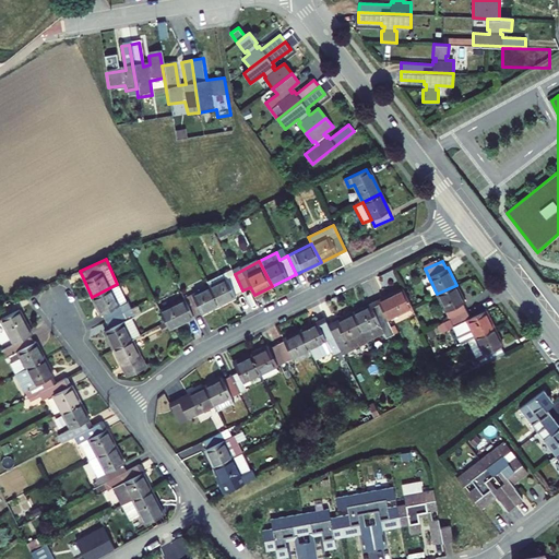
[(242,290),(235,274),(227,277),(224,272),(207,281),(210,285),(219,304),(236,296),(236,294),(242,290)]
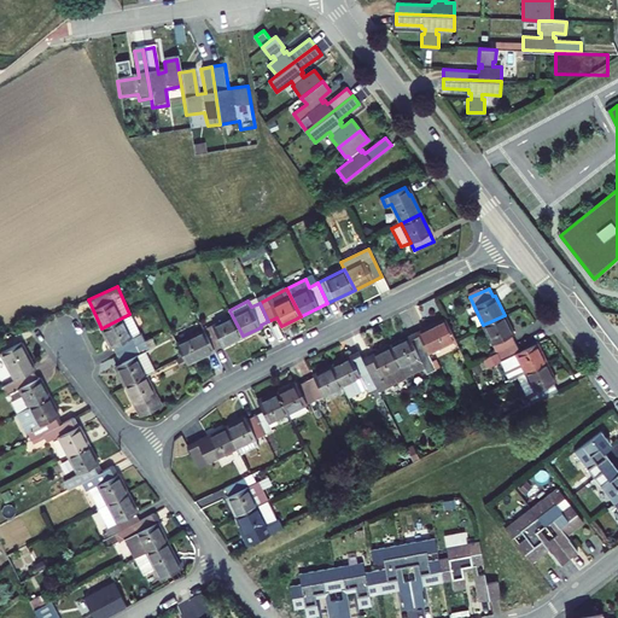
[(129,314),(101,328),(110,347),(112,347),(116,355),(143,342),(129,314)]
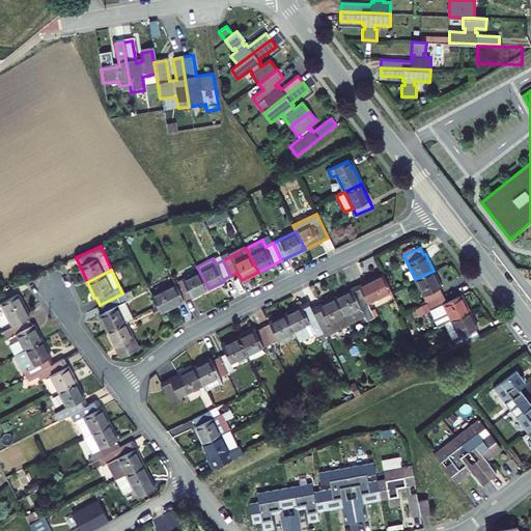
[(199,271),(175,282),(185,300),(208,288),(199,271)]
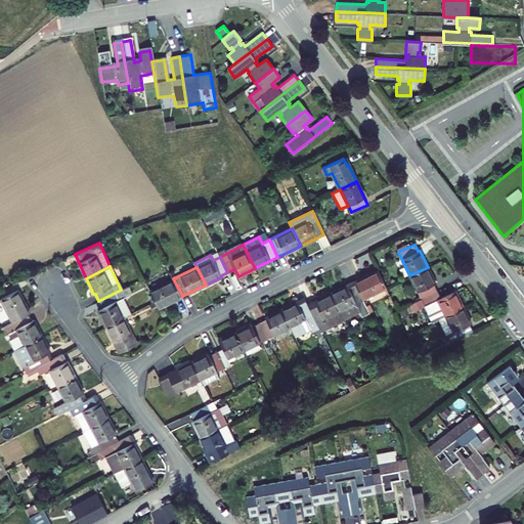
[(435,284),(428,267),(409,275),(422,299),(437,291),(434,284),(435,284)]
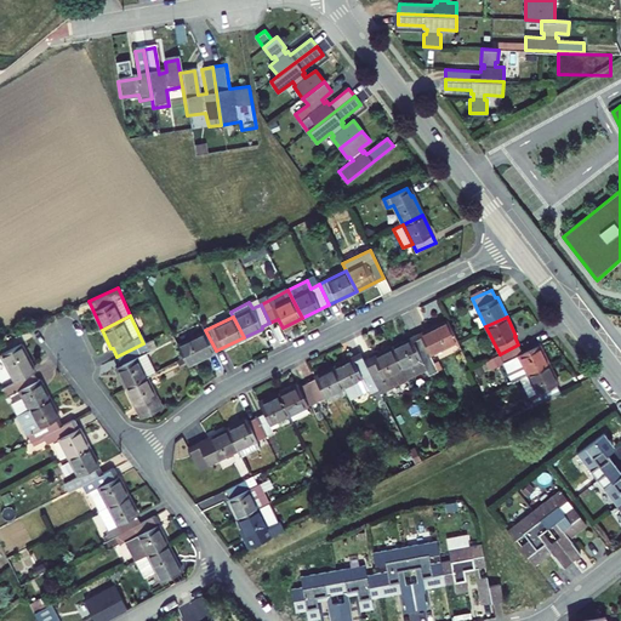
[(456,342),(445,320),(417,334),(428,355),(456,342)]
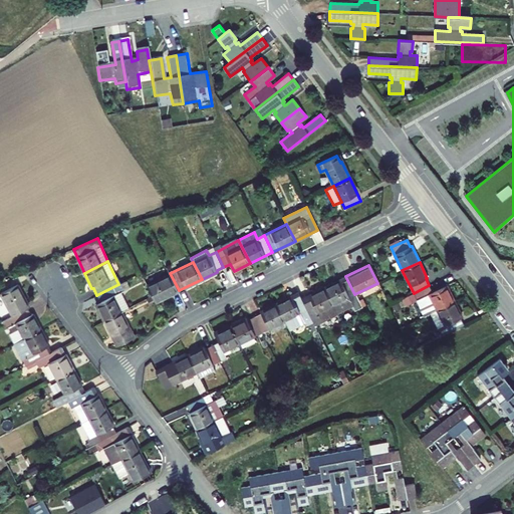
[(155,302),(179,290),(170,273),(146,285),(152,297),(155,302)]
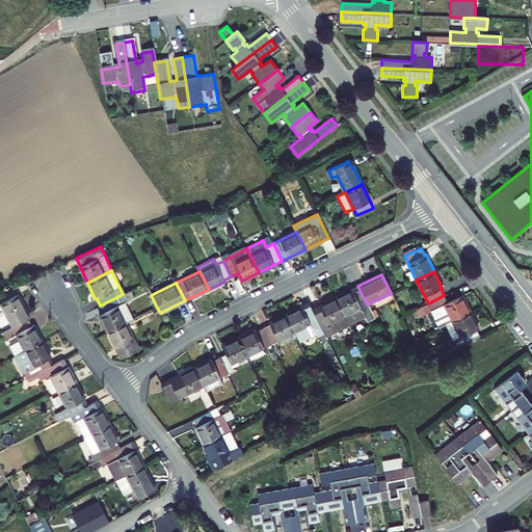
[(367,304),(357,286),(334,297),(343,316),(367,304)]
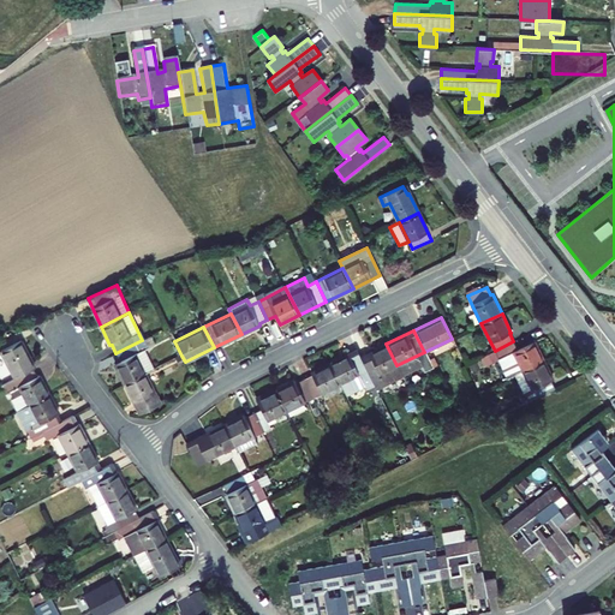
[(142,340),(115,353),(119,362),(114,364),(124,383),(144,372),(154,368),(144,348),(149,346),(145,339),(142,340)]
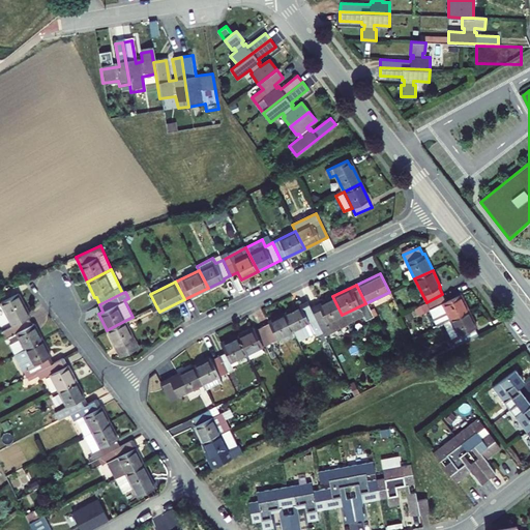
[(0,302),(12,325),(29,317),(30,317),(18,293),(0,302)]
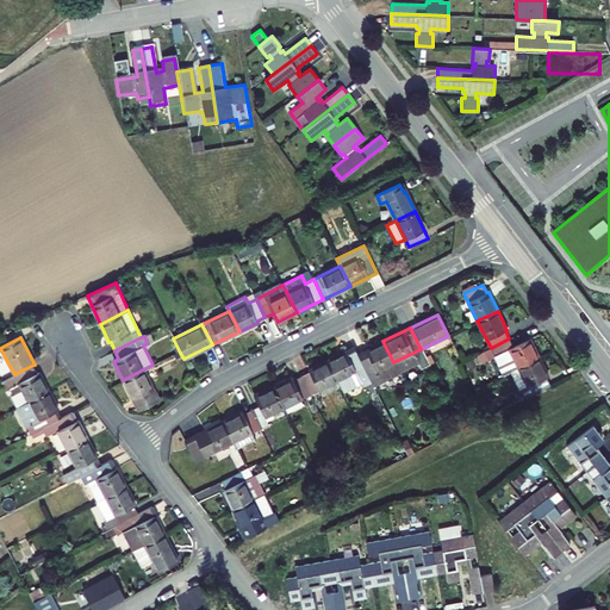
[(483,362),(495,355),(504,374),(511,371),(539,358),(529,338),(514,347),(509,338),(491,348),(478,354),(481,361),(483,362)]
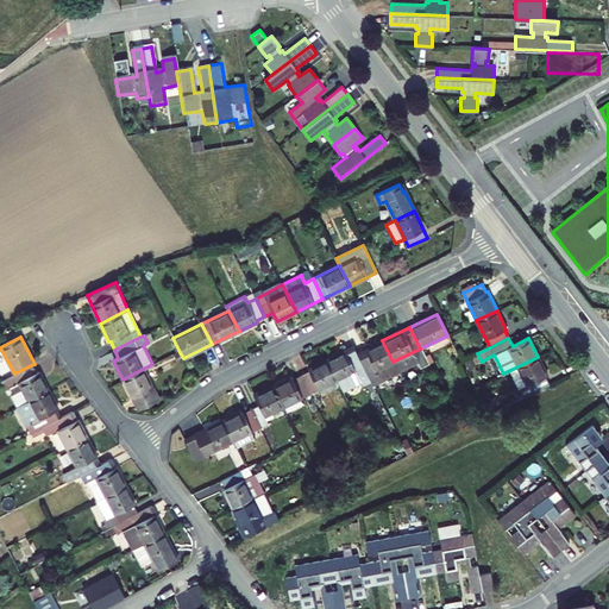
[(393,362),(382,340),(355,353),(365,375),(370,385),(390,376),(384,365),(393,362)]
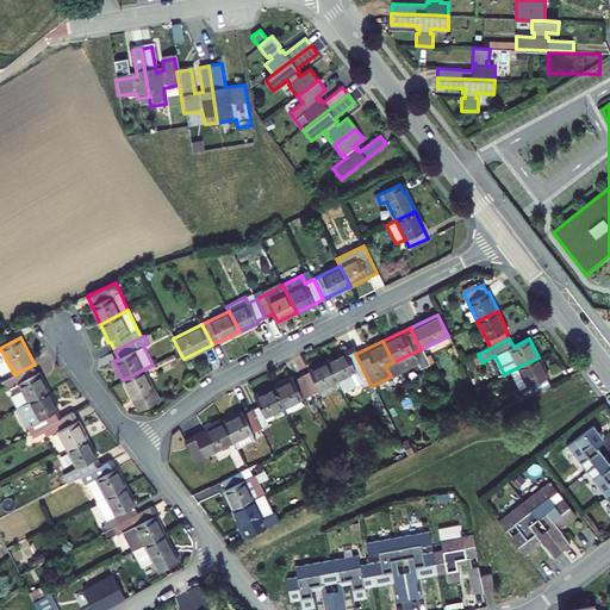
[(335,381),(342,394),(354,387),(348,375),(353,373),(358,380),(366,375),(355,354),(352,347),(324,360),(335,381)]
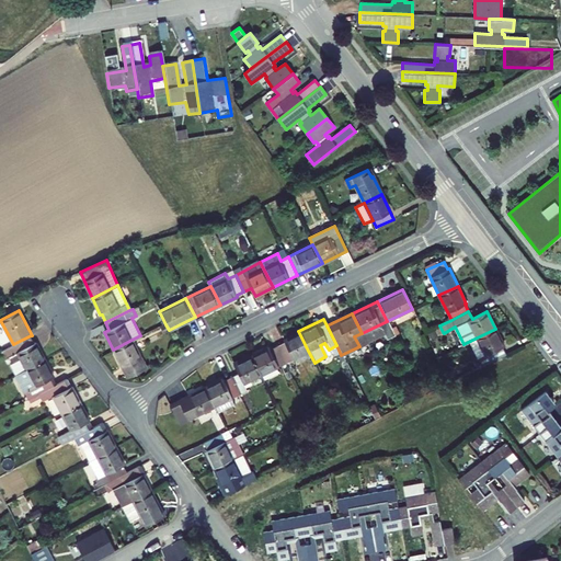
[(443,332),(439,325),(434,328),(437,335),(443,332)]
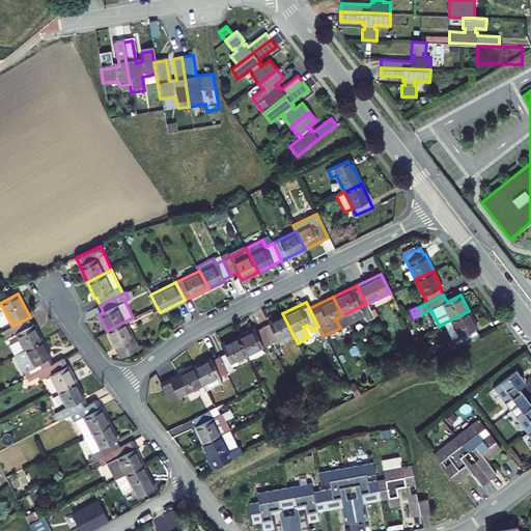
[(469,311),(445,323),(453,339),(459,336),(463,343),(479,335),(476,328),(477,328),(469,311)]
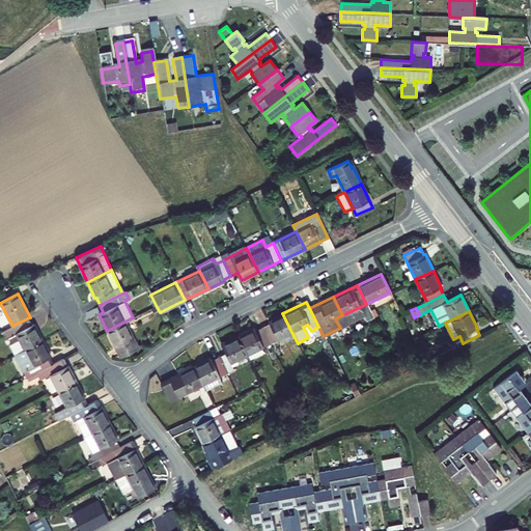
[(291,332),(282,313),(257,325),(267,344),(291,332)]
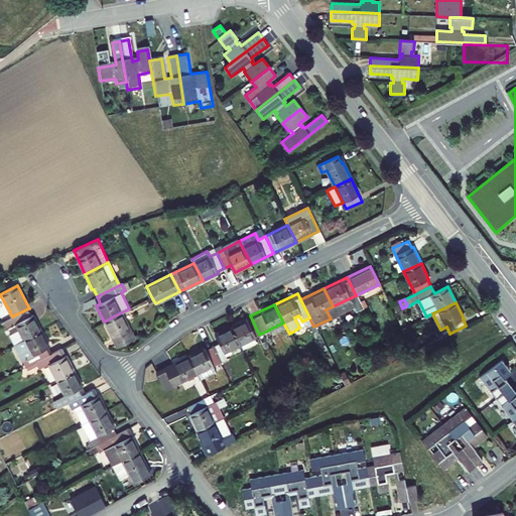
[(31,315),(28,308),(12,316),(2,323),(6,329),(16,324),(19,330),(24,340),(41,331),(33,315),(31,315)]
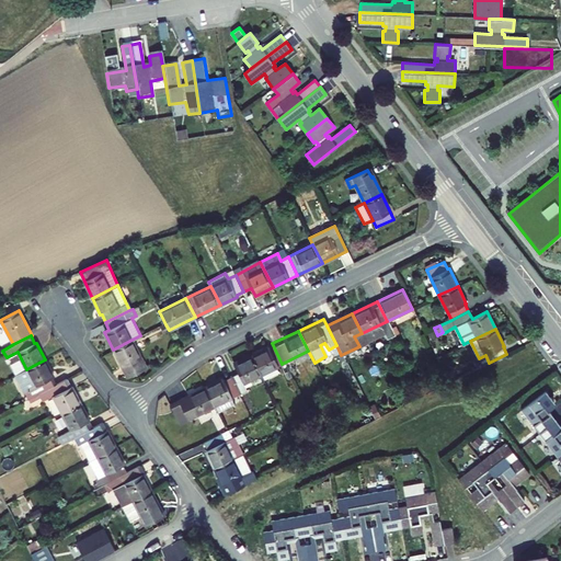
[(145,365),(132,340),(113,350),(126,374),(145,365)]
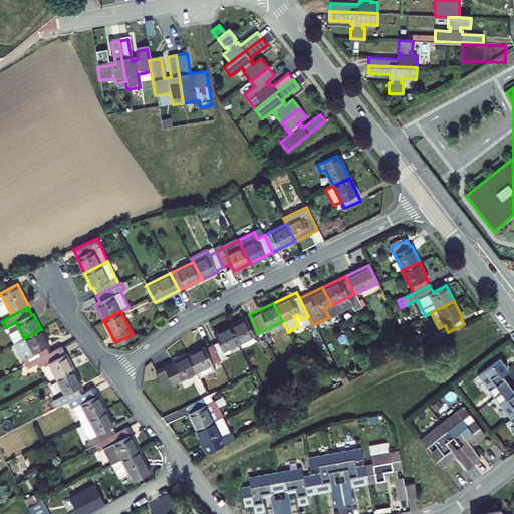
[(258,333),(249,314),(225,326),(234,344),(258,333)]
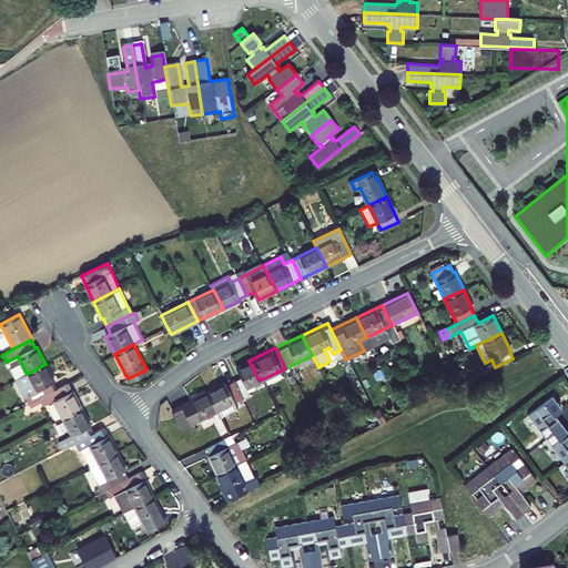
[(495,367),(492,359),(485,363),(489,371),(495,367)]
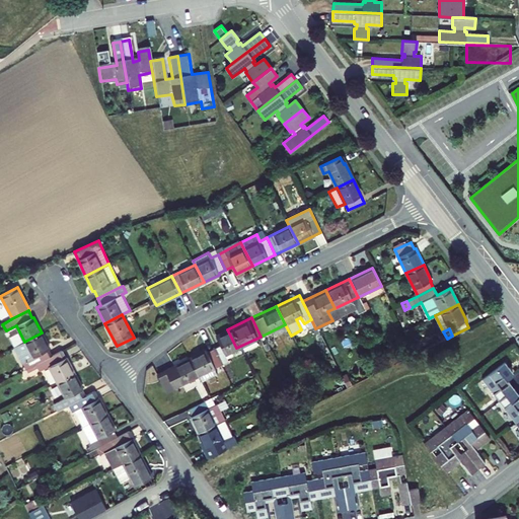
[(210,348),(218,366),(226,363),(222,355),(236,348),(227,329),(213,337),(217,345),(210,348)]
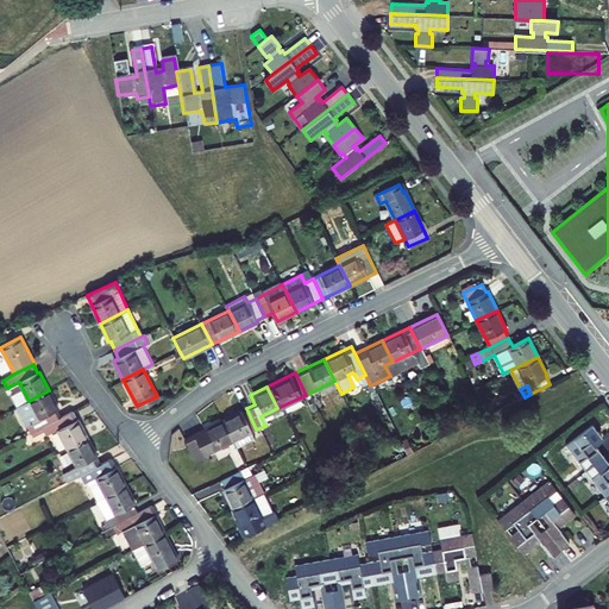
[(17,407),(29,401),(23,389),(11,395),(17,407)]
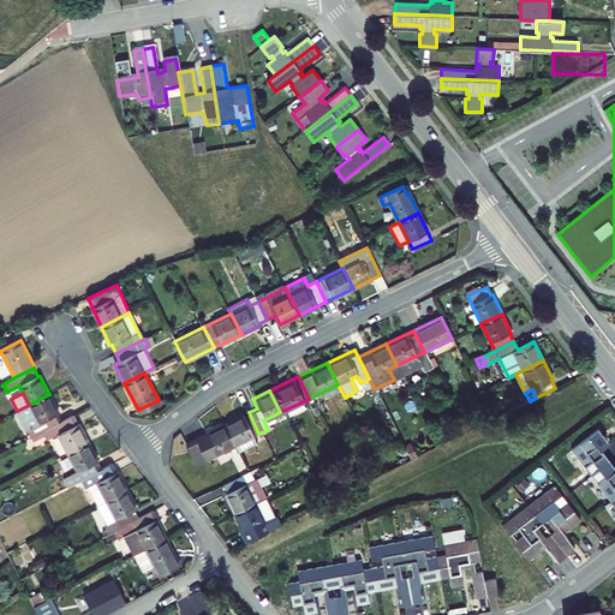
[(59,413),(49,394),(29,405),(17,411),(30,437),(43,431),(61,422),(57,413),(59,413)]
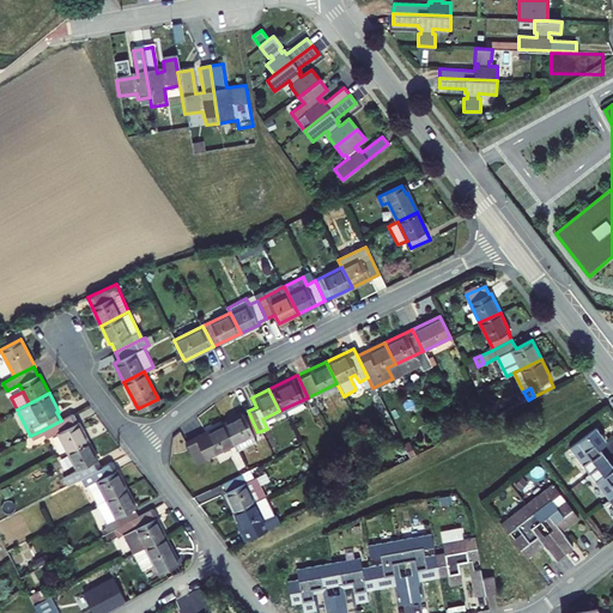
[(258,432),(248,411),(220,424),(231,445),(236,455),(256,444),(252,436),(258,432)]
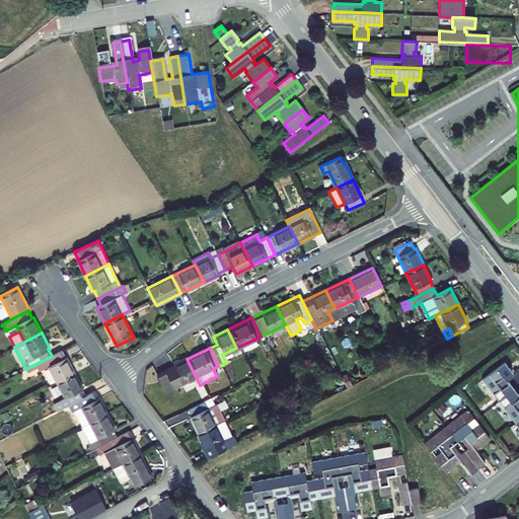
[(49,366),(57,382),(74,373),(63,351),(52,356),(36,364),(40,370),(49,366)]
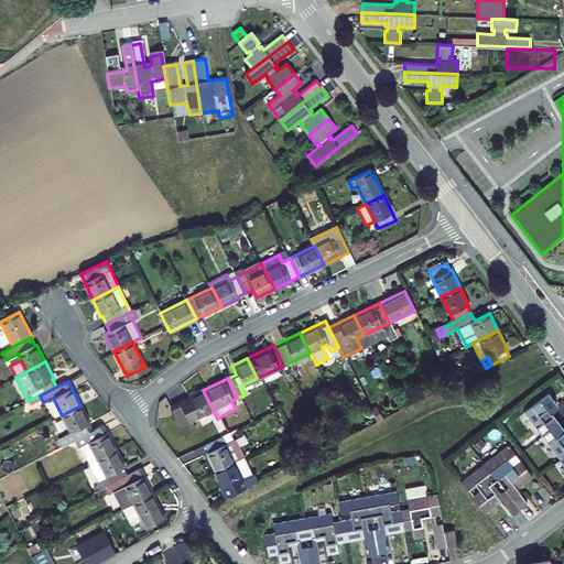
[(175,403),(176,404),(185,423),(186,423),(213,410),(203,390),(175,403)]
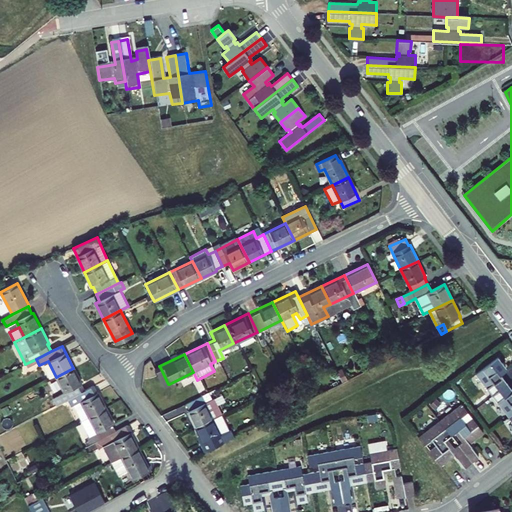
[(475,374),(492,395),(507,384),(501,376),(505,373),(504,368),(497,358),(475,374)]
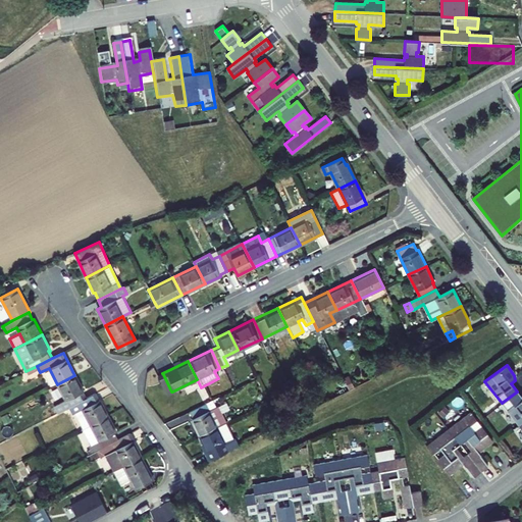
[(164,396),(172,392),(171,392),(163,374),(162,373),(155,376),(164,396)]
